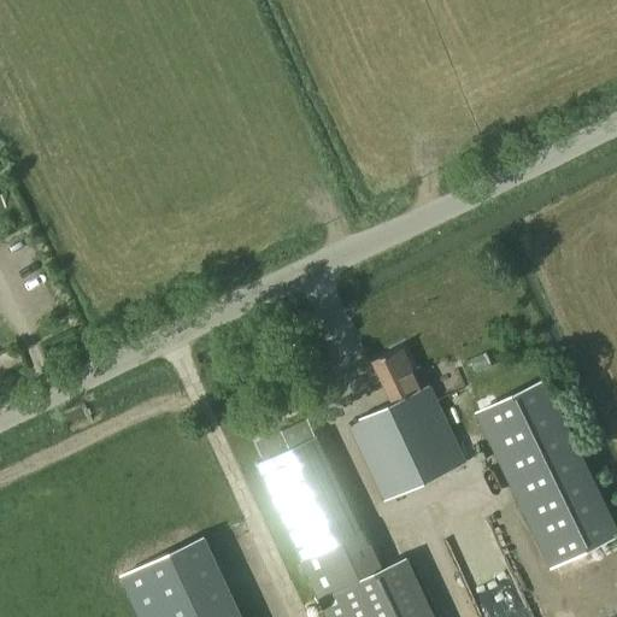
[(465,463),(428,385),(421,388),(401,347),(372,360),(393,401),(347,423),(385,501),(465,463)]
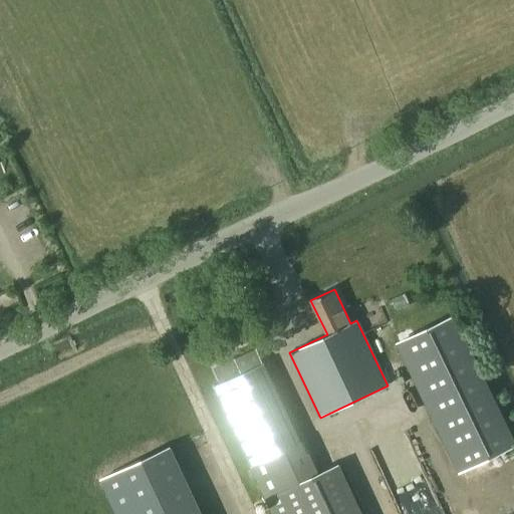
[(407,296),(392,302),(396,312),(411,305),(407,296)]
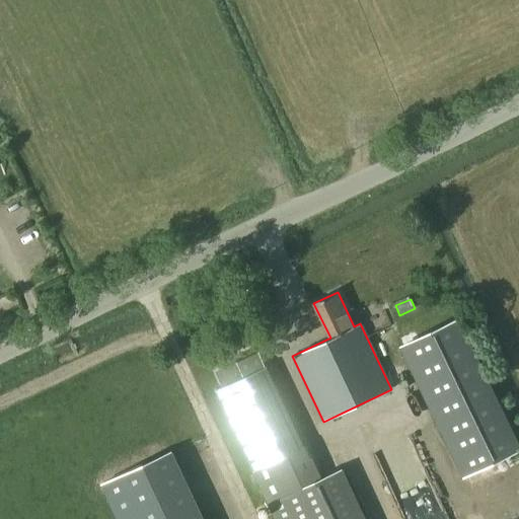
[(518,445),(460,322),(403,350),(463,475),(518,448),(518,445)]
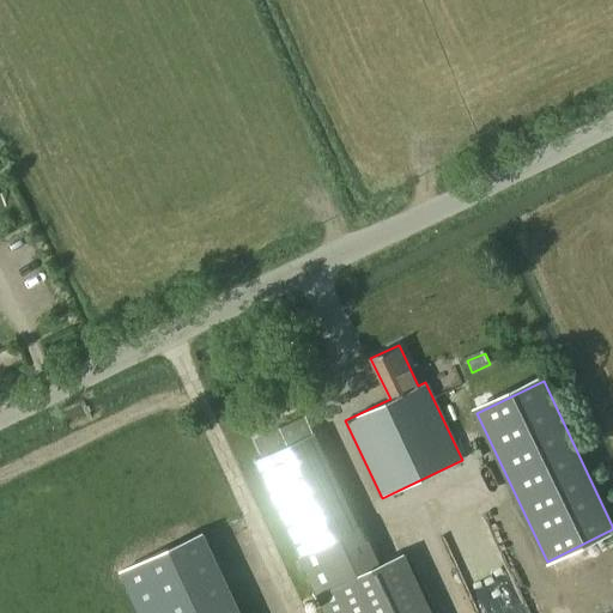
[(326,612),(434,612),(406,554),(381,566),(362,526),(358,528),(305,416),(279,428),(287,445),(255,460),(326,612)]
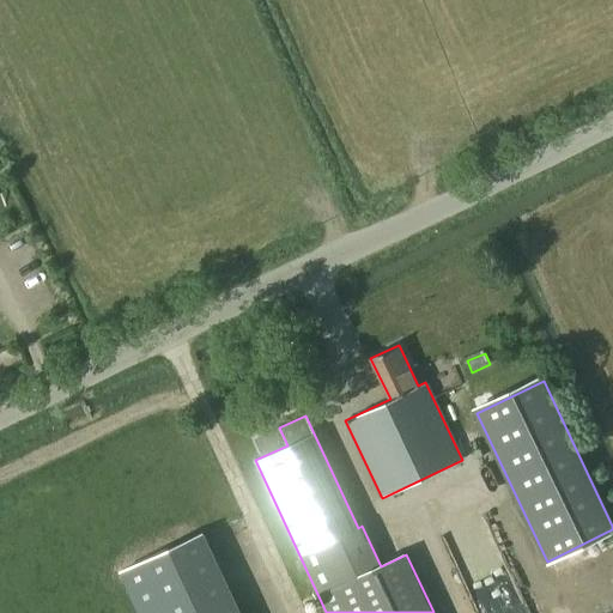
[(236,612),(199,533),(121,570),(140,612),(236,612)]
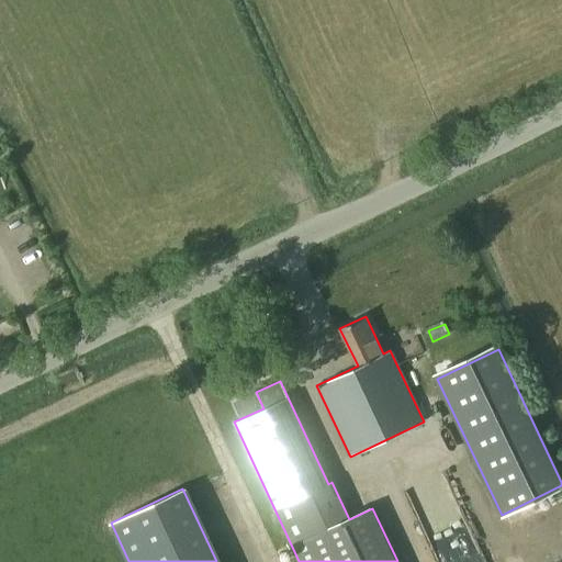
All buildings are outlined.
